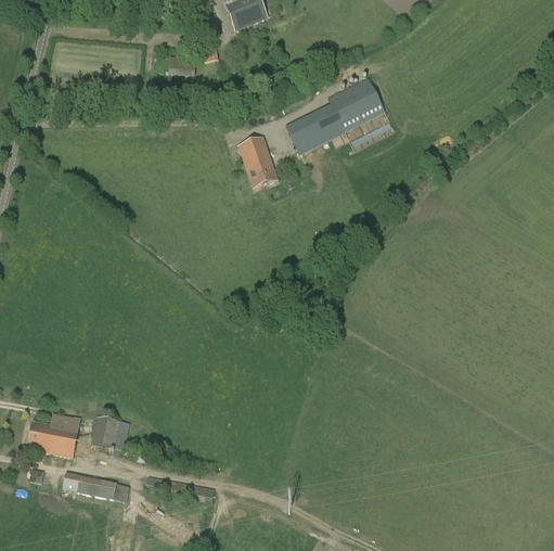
[(222,0),(234,29),(266,16),(259,0),(222,0)]
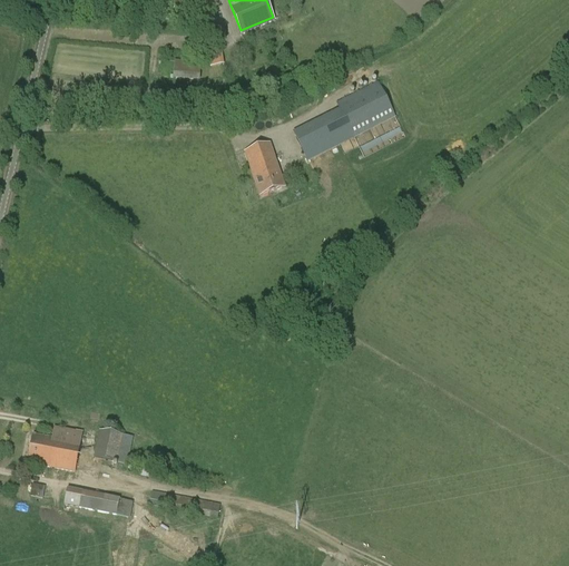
[(208,62),(223,61),(219,39),(216,39),(214,23),(202,25),(204,41),(205,41),(208,62)]
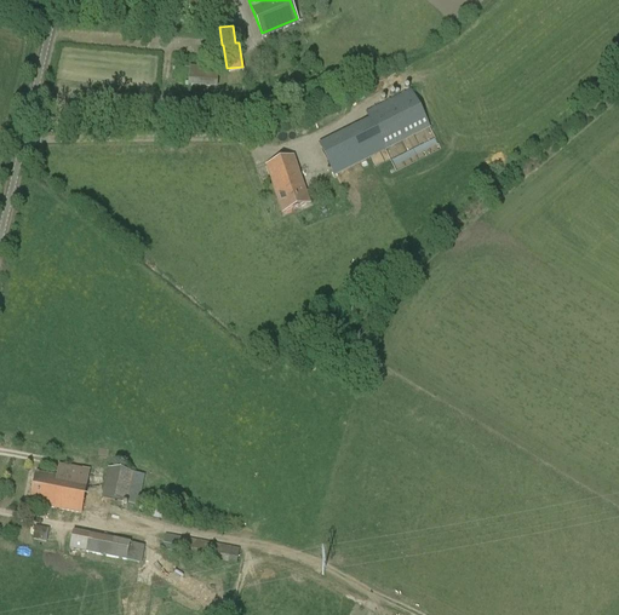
[(189,62),(188,82),(216,85),(218,64),(189,62)]
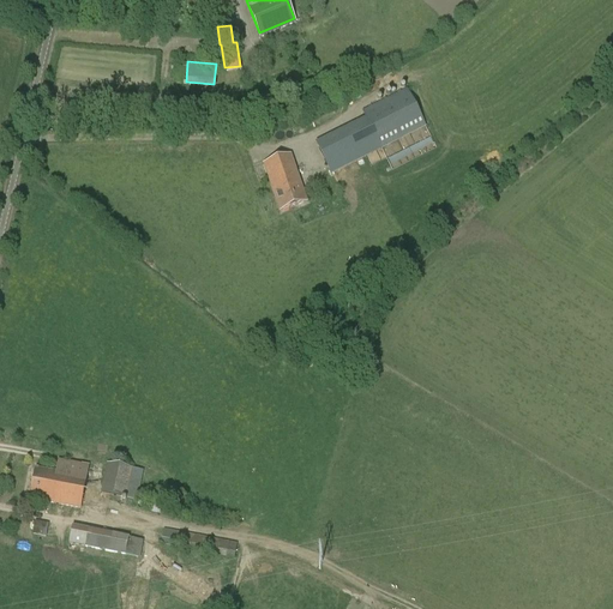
[(425,122),(421,113),(406,84),(360,107),(364,114),(313,138),(330,170),(376,148),(370,134),(373,132),(380,145),(425,122)]
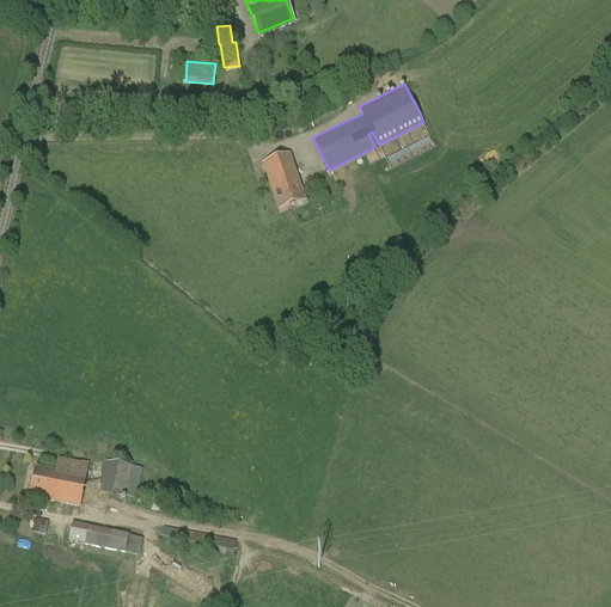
[(277,207),(305,197),(288,149),(261,159),(277,207)]
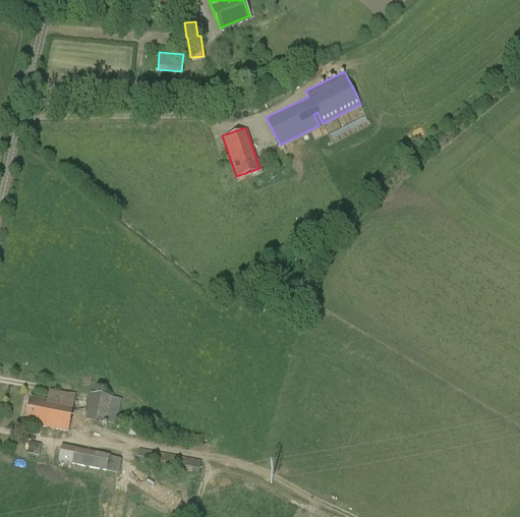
[(67,428),(72,403),(74,391),(49,386),(46,397),(30,394),(24,420),(67,428)]
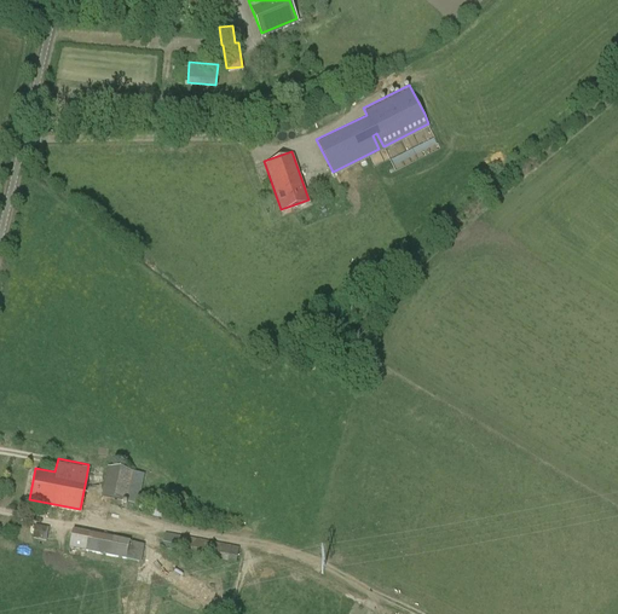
[(137,500),(142,469),(107,463),(100,493),(137,500)]
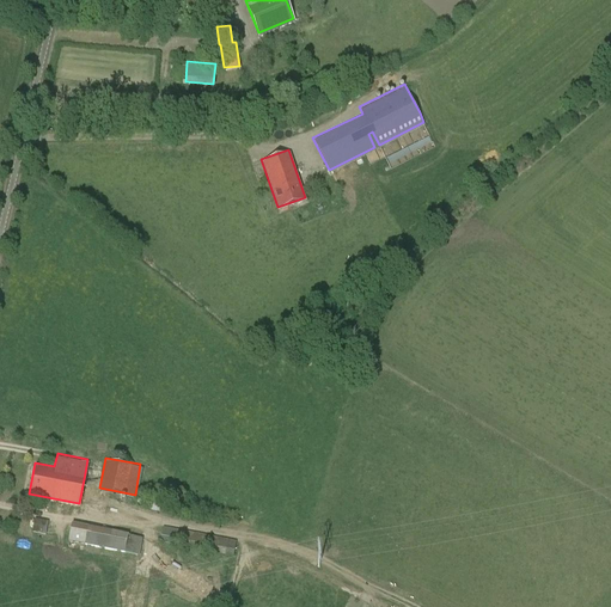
[(44,532),(47,517),(34,515),(31,529),(44,532)]
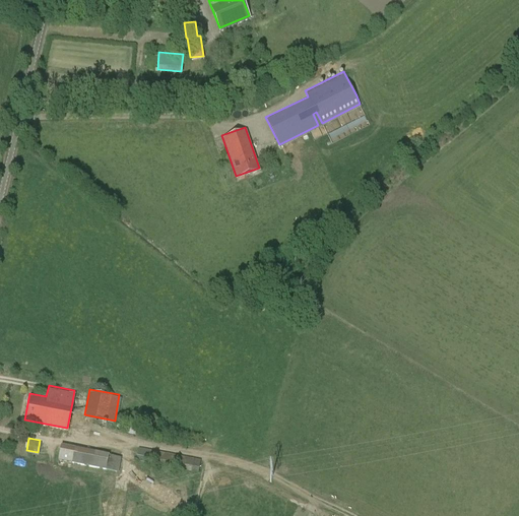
[(118,469),(120,454),(108,452),(60,443),(57,457),(118,469)]
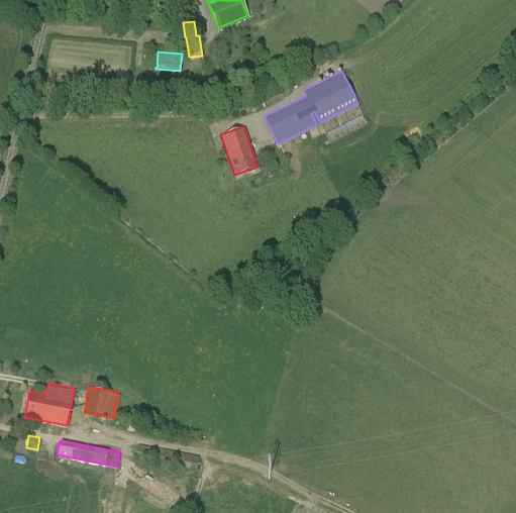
[(197,468),(199,453),(137,441),(134,455),(197,468)]
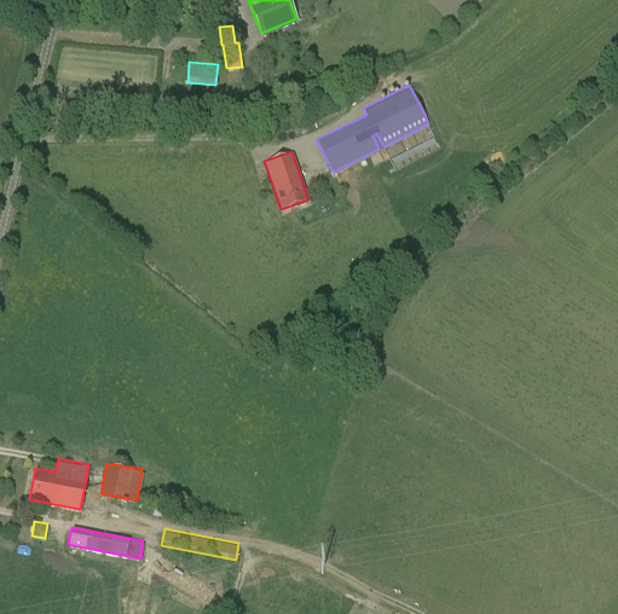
All buildings are outlined.
